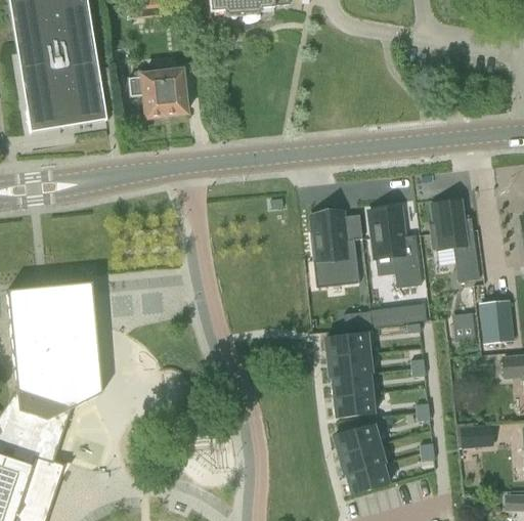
[(11,0),(29,106),(25,107),(29,130),(104,117),(100,95),(96,95),(80,0),(11,0)]
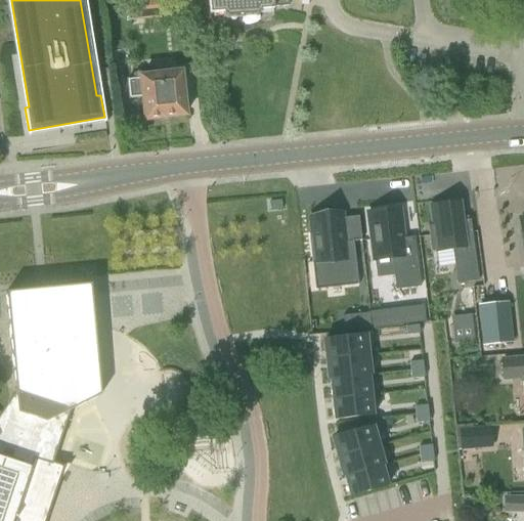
[(126,0),(128,12),(128,18),(160,15),(158,0),(126,0)]
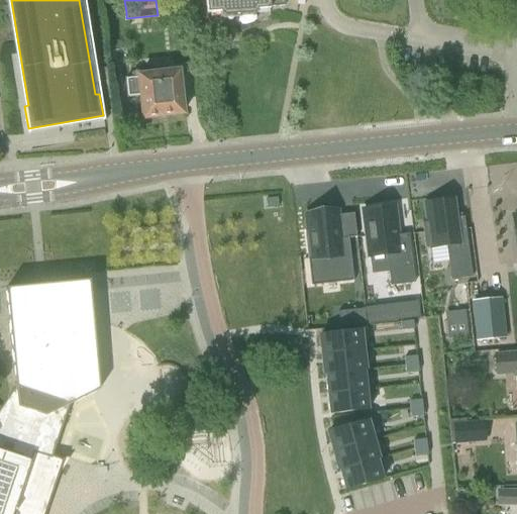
[(205,0),(206,11),(269,7),(269,5),(284,4),(285,0),(205,0)]
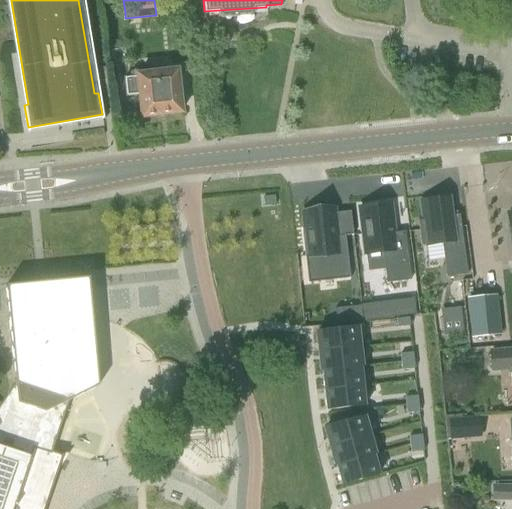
[(123,75),(126,95),(139,93),(141,116),(159,114),(158,113),(180,111),(176,69),(123,75)]
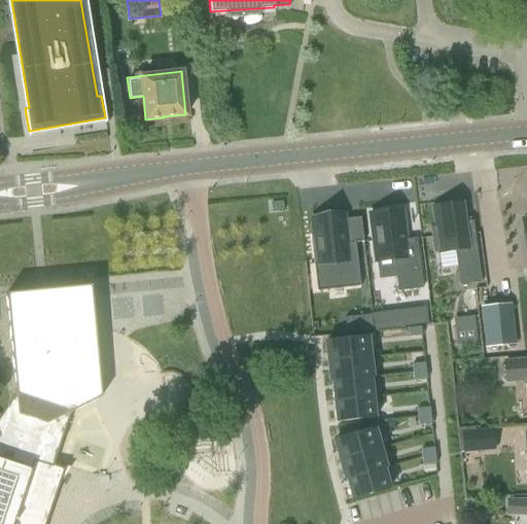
[(435,220),(428,221),(431,247),(454,244),(458,280),(480,277),(471,215),(463,216),(460,199),(433,202),(435,220)]
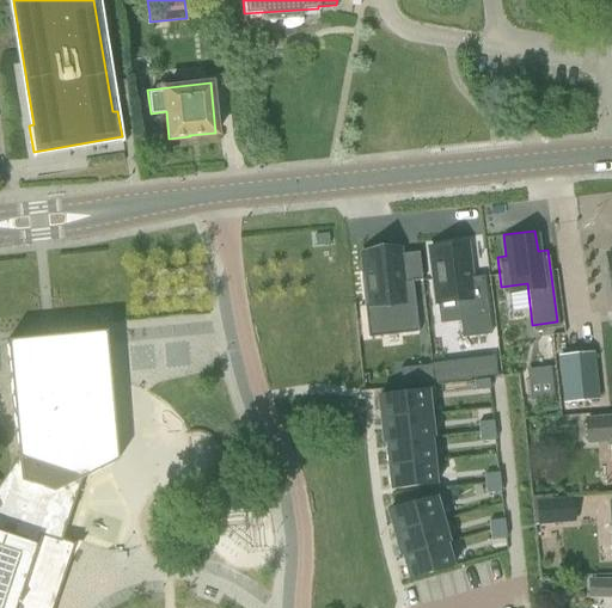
[(465,239),(429,243),(436,300),(458,296),(461,333),(490,330),(484,272),(470,274),(465,239)]
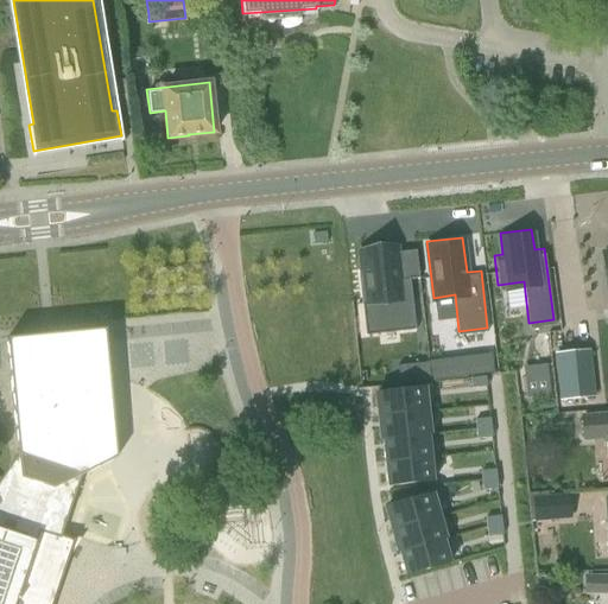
[(360,269),(358,269),(361,303),(377,300),(379,319),(413,316),(409,277),(400,277),(396,246),(359,250),(360,269)]
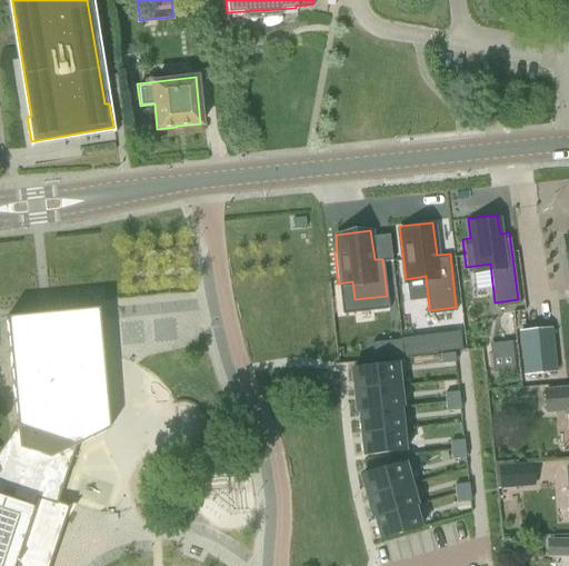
[(109,426),(102,355),(98,306),(7,315),(17,424),(0,447),(0,565),(49,565),(70,505),(70,503),(58,498),(77,443),(109,426)]
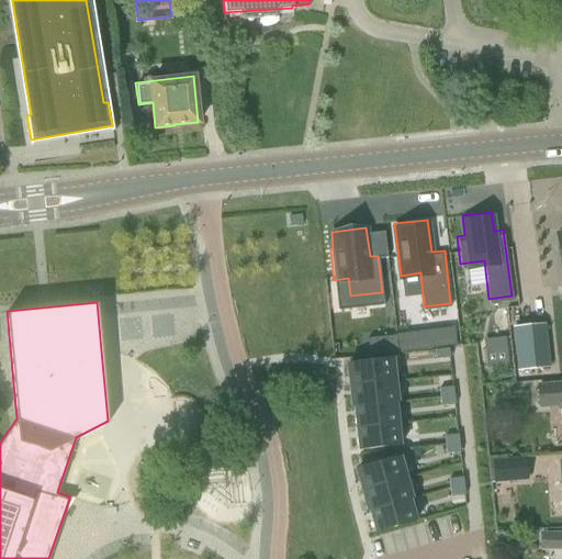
[(544,323),(514,326),(518,368),(549,365),(544,323)]
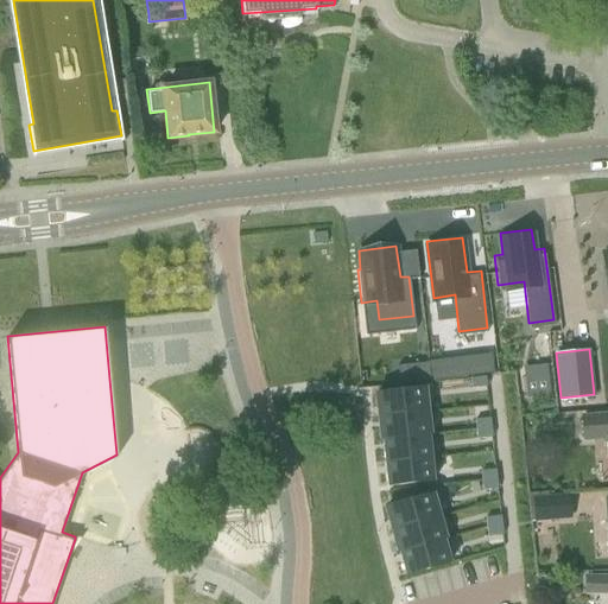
[(486,351),(462,354),(463,372),(488,369),(486,351)]
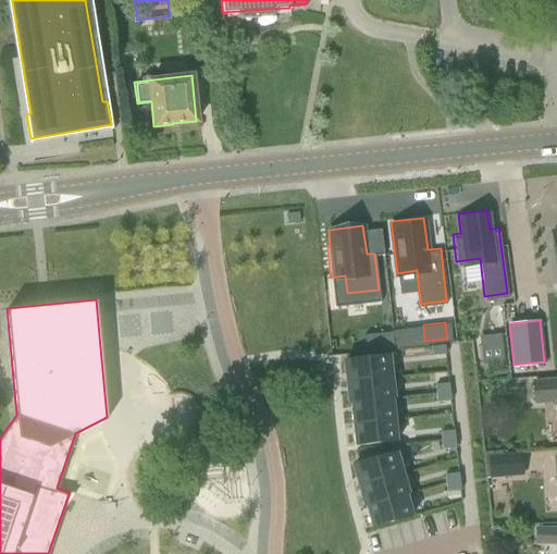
[(393,330),(363,333),(366,351),(394,347),(393,330)]
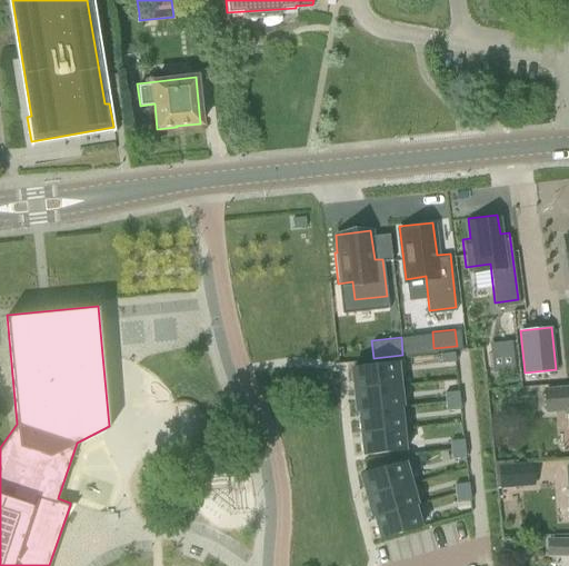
[(515,369),(512,347),(490,348),(491,371),(515,369)]
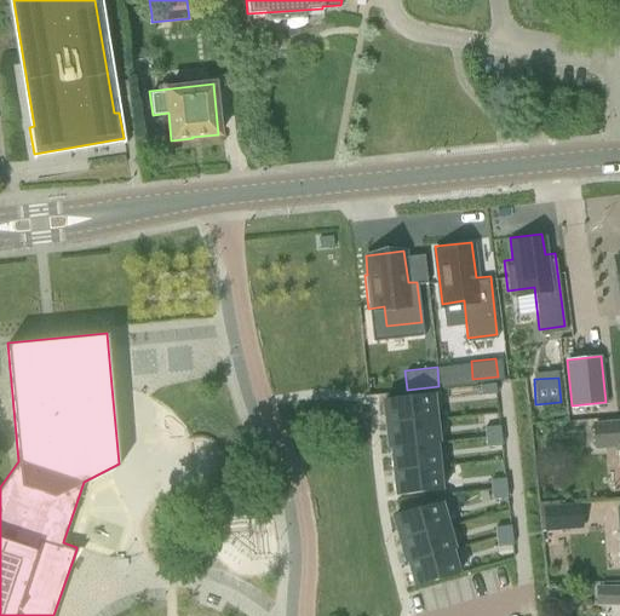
[(495,392),(494,383),(480,384),(481,393),(495,392)]
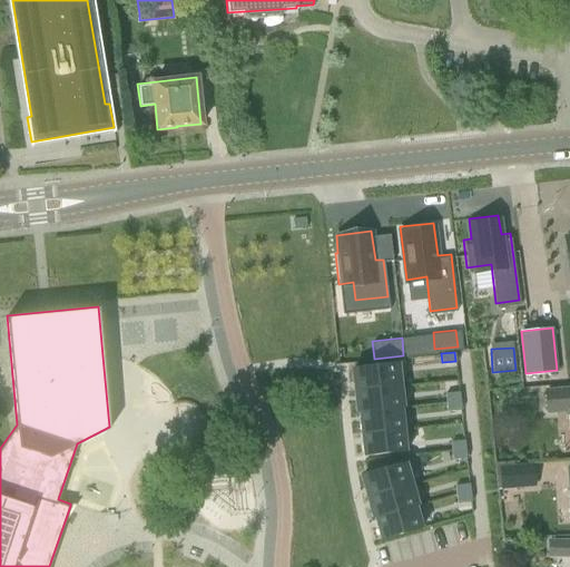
[(396,362),(353,368),(355,390),(399,384),(396,362)]
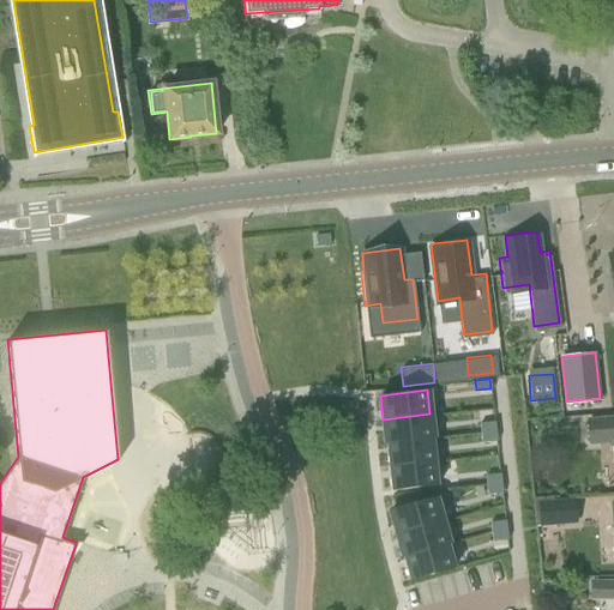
[(429,414),(383,420),(385,442),(432,438),(429,414)]
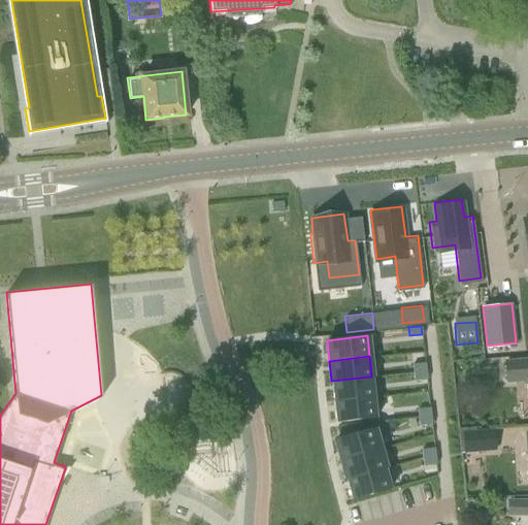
[(527,395),(527,359),(505,361),(507,379),(526,378),(527,395)]
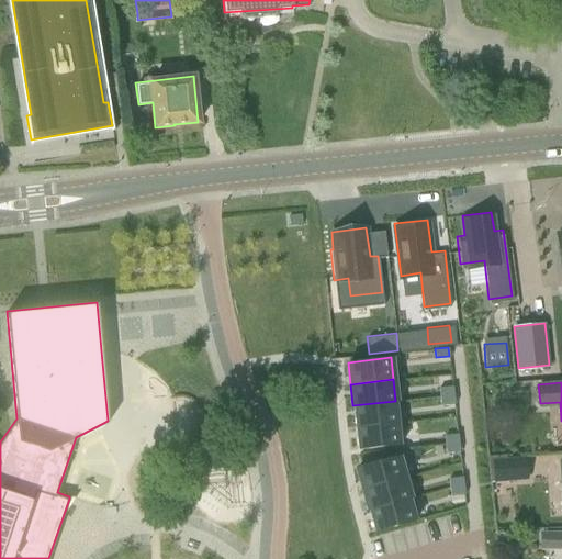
[(439,387),(440,395),(453,393),(452,384),(439,387)]
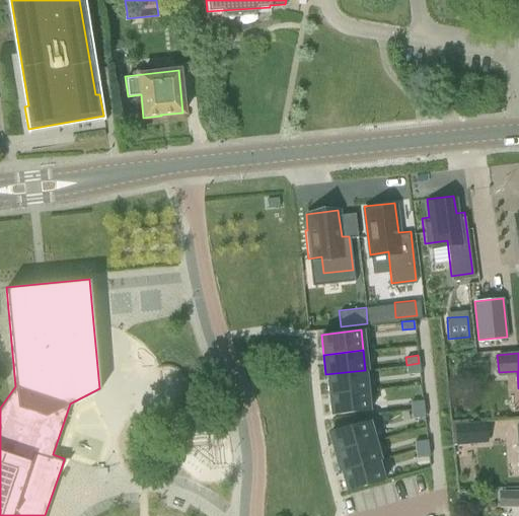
[(420,371),(419,363),(406,365),(408,373),(420,371)]
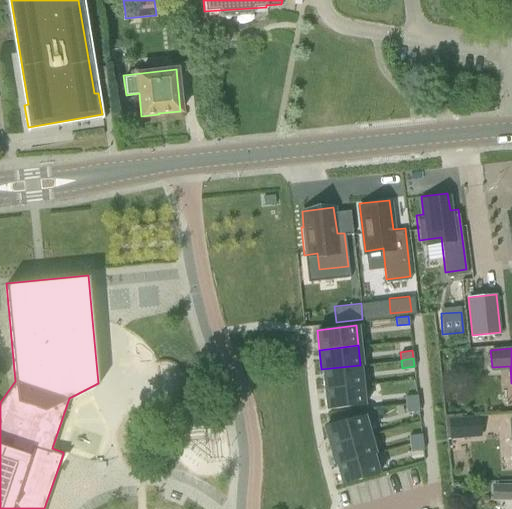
[(360,365),(321,369),(323,388),(362,384),(360,365)]
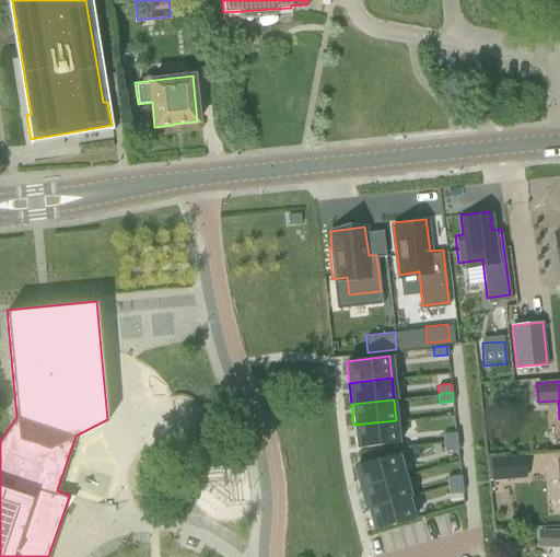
[(396,420),(353,425),(357,447),(398,442),(396,420)]
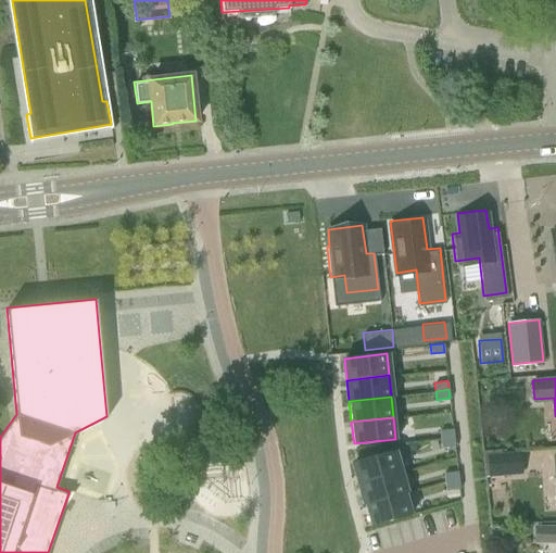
[(441,438),(454,437),(453,428),(440,429),(441,438)]
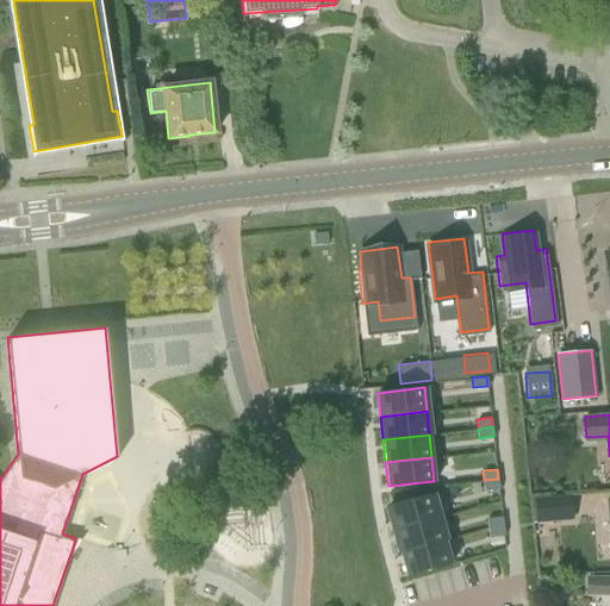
[(498,479),(484,480),(484,489),(498,488),(498,479)]
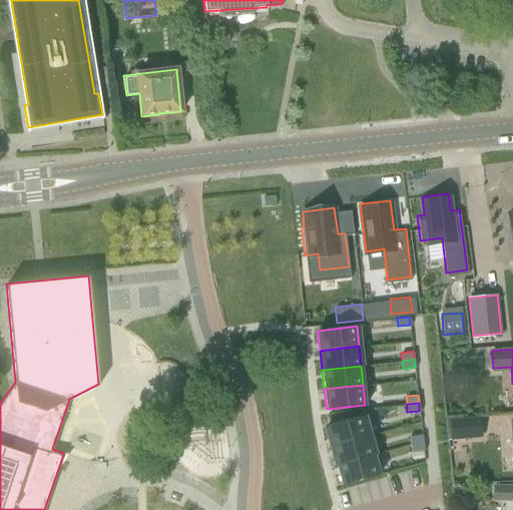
[(363,416),(326,426),(331,446),(369,435),(363,416)]
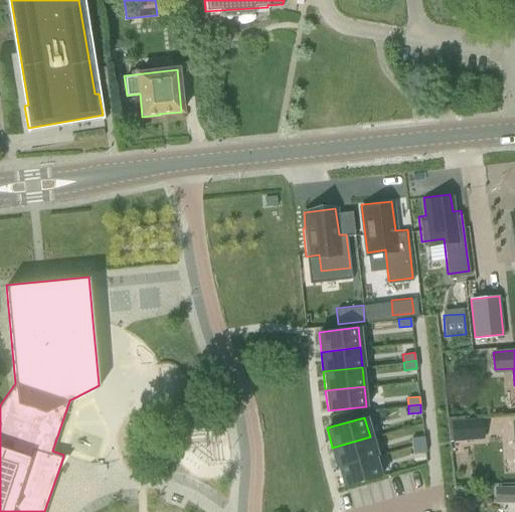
[(481,423),(481,417),(452,419),(453,434),(454,440),(483,438),(481,423)]
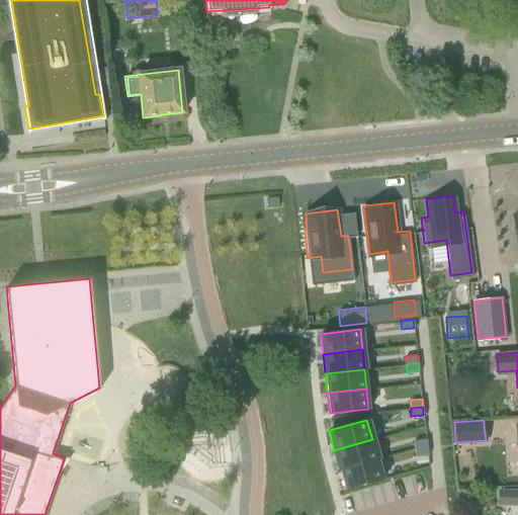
[(414,439),(415,447),(427,446),(426,438),(414,439)]
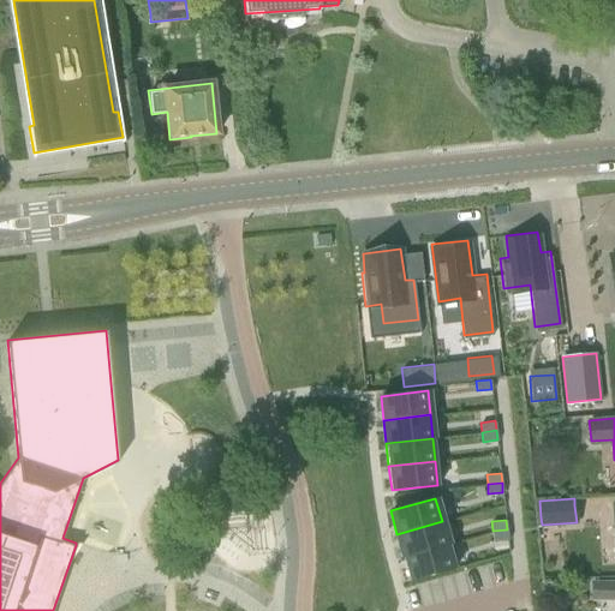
[(442,521),(396,534),(402,556),(448,544),(442,521)]
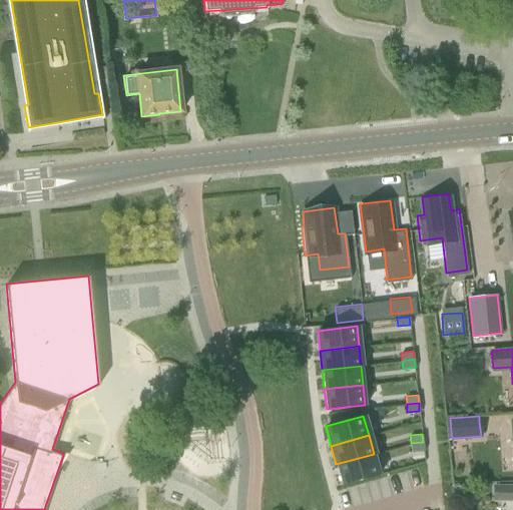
[(424,450),(423,442),(411,443),(412,451),(424,450)]
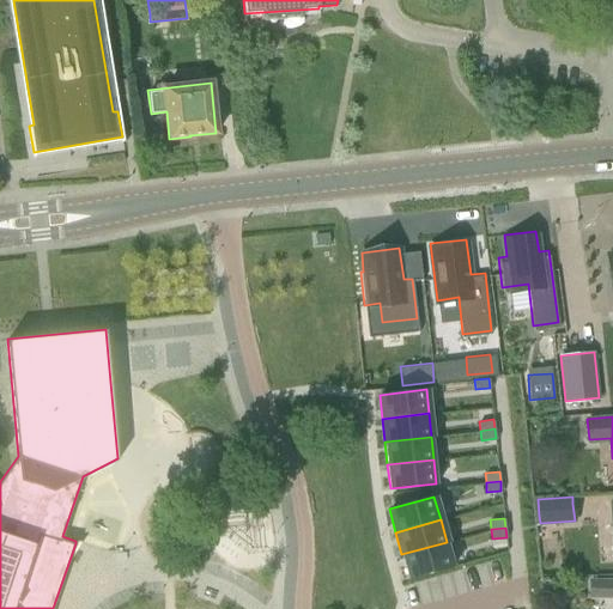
[(447,542),(401,554),(408,578),(453,565),(447,542)]
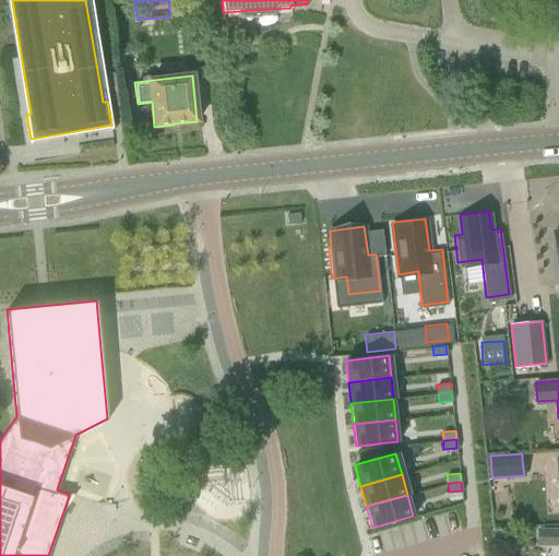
[(536,545),(558,544),(558,528),(536,528),(536,545)]
